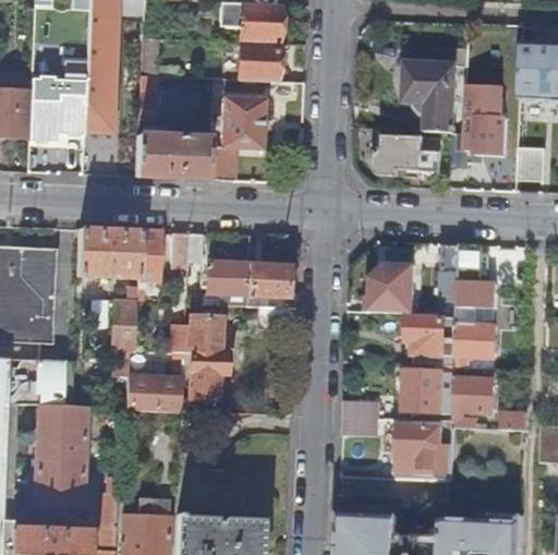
[(143,19),(144,0),(88,0),(86,79),(84,129),(110,130),(116,17),(143,19)]
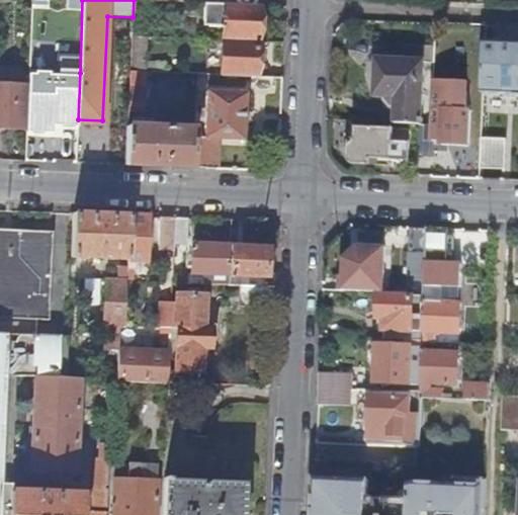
[(258,38),(259,3),(204,1),(203,22),(219,23),(219,25),(223,25),(223,37),(258,38)]
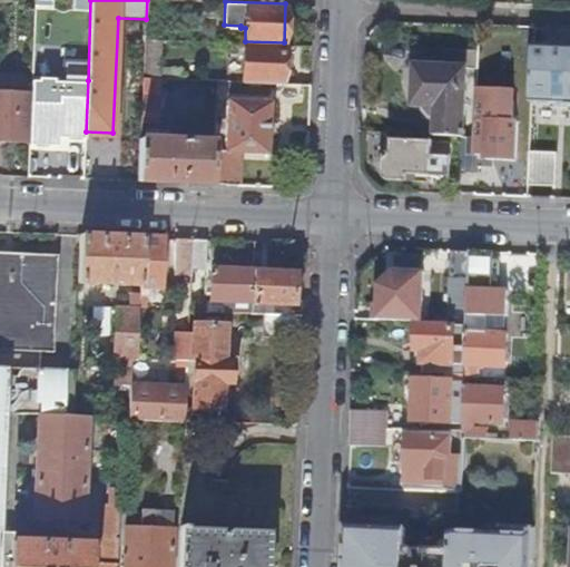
[(282,82),(284,42),(245,41),(245,46),(237,46),(237,52),(244,52),(243,80),(282,82)]
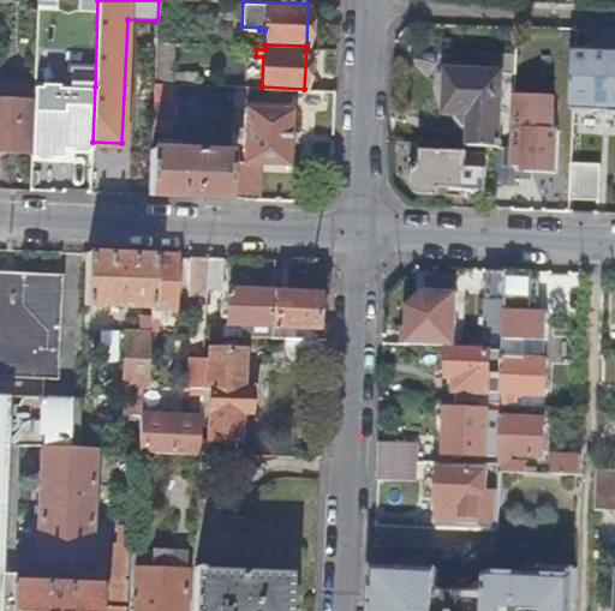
[(614,46),(578,46),(575,108),(614,109),(614,46)]
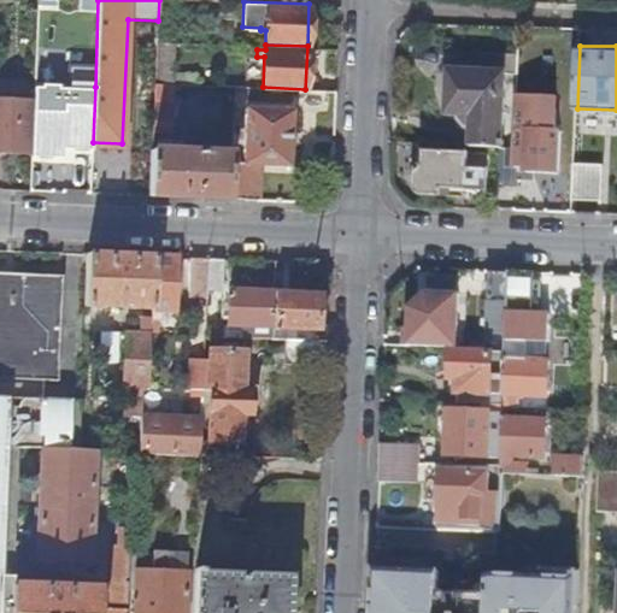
[(475,125),(475,143),(500,145),(504,145),(505,95),(500,95),(501,70),(517,70),(518,51),(480,48),(479,68),(451,66),(448,110),(460,111),(460,116),(469,125),(475,125)]
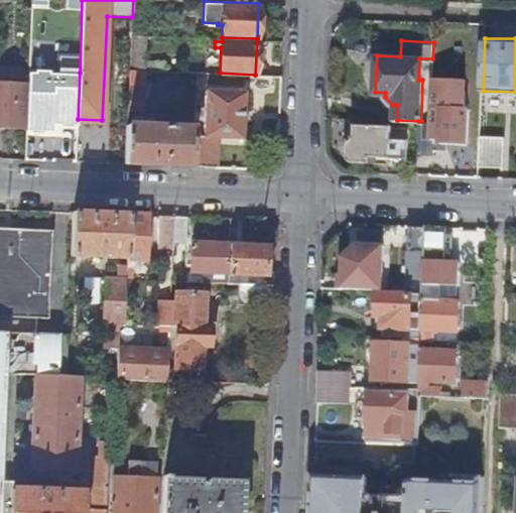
[(143,109),(145,70),(130,69),(128,108),(134,109),(143,109)]
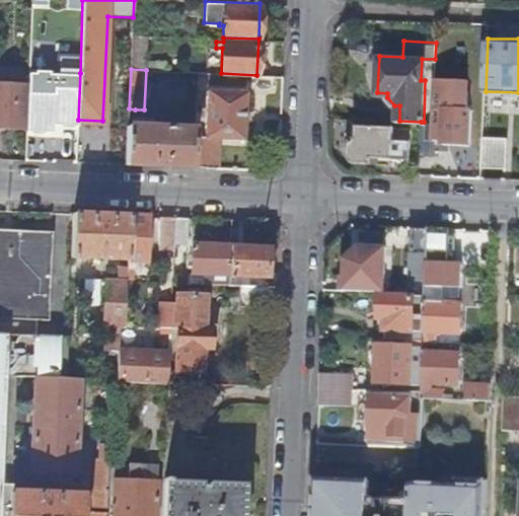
[(28,82),(26,129),(26,131),(47,132),(47,125),(78,126),(78,120),(80,73),(28,71),(28,82)]
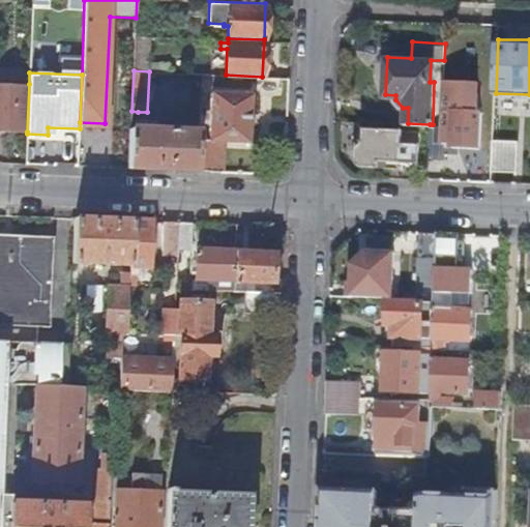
[(277,90),(278,78),(262,77),(262,90),(277,90)]
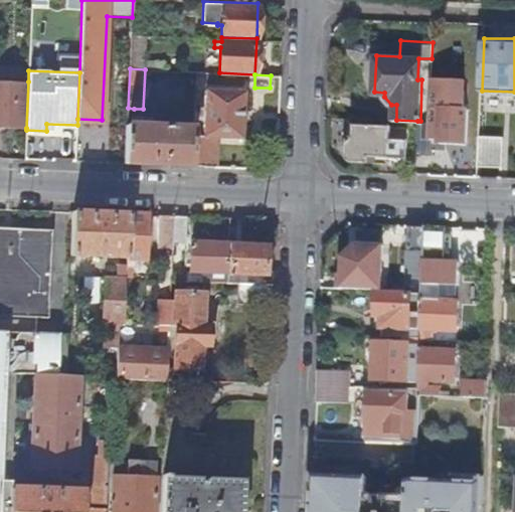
[(28,81),(0,80),(0,126),(26,128),(28,81)]
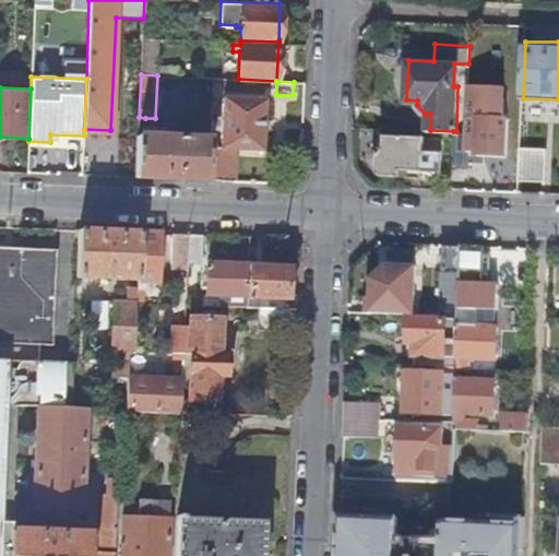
[(482,87),(468,87),(466,131),(466,142),(477,142),(476,154),(507,155),(509,109),(489,108),(489,116),(480,115),(482,87)]
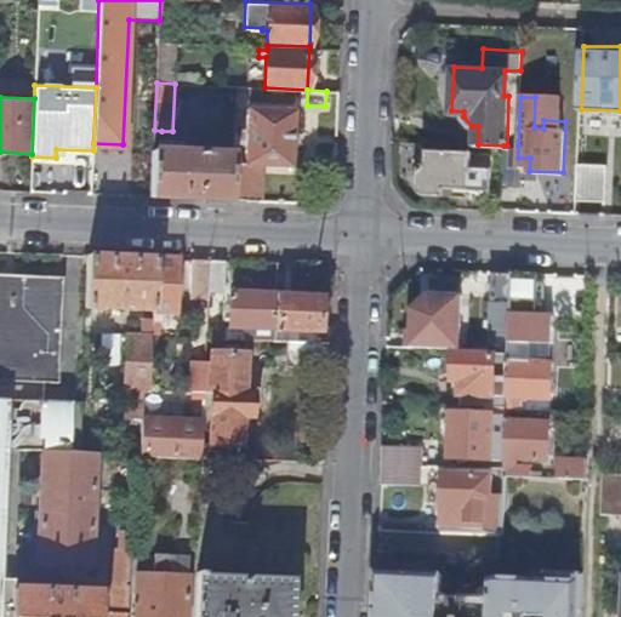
[(232,160),(231,199),(260,200),(261,163),(291,164),(294,109),(248,107),(246,161),(232,160)]
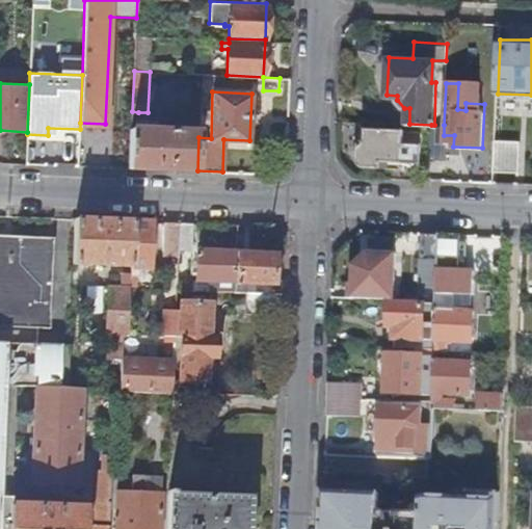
[(137,128),(132,128),(130,167),(197,170),(198,137),(198,130),(137,128)]
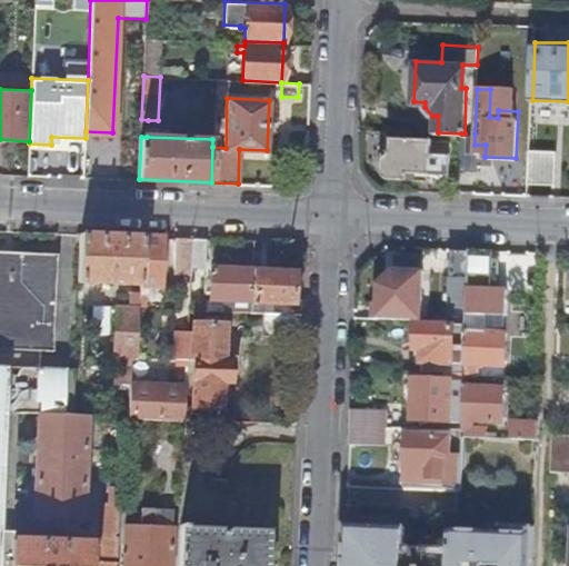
[(408,172),(451,175),(452,155),(432,154),(432,138),(393,137),(392,152),(386,152),(385,171),(386,174),(388,177),(391,178),(408,179),(408,172)]
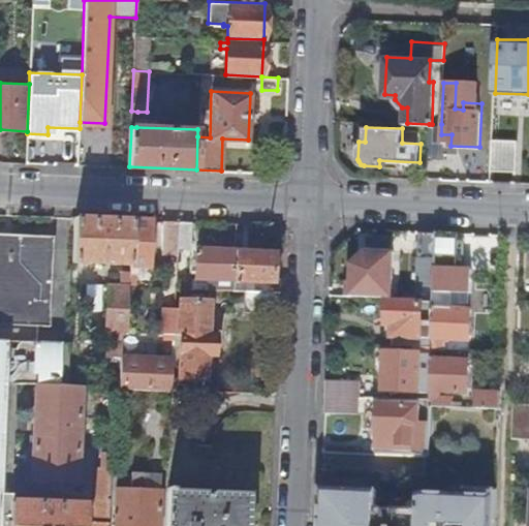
[(499,129),(493,129),(492,169),(516,171),(518,141),(499,140),(499,129)]
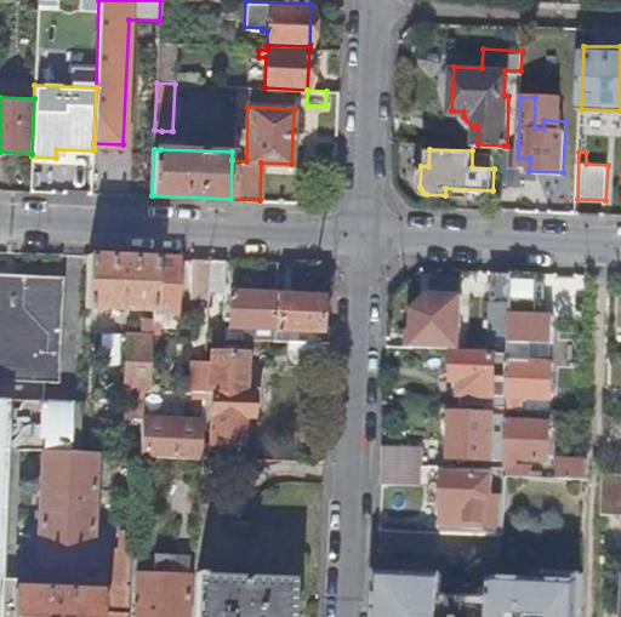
[(155,256),(89,253),(86,306),(153,308),(155,256)]
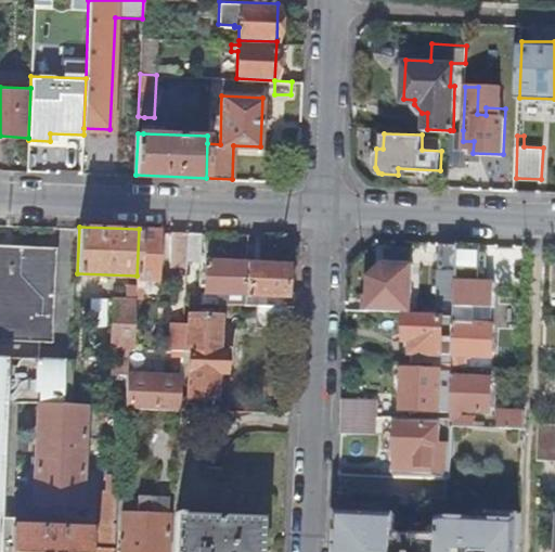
[(160,230),(139,229),(137,276),(137,285),(143,285),(143,277),(154,277),(158,277),(160,230)]
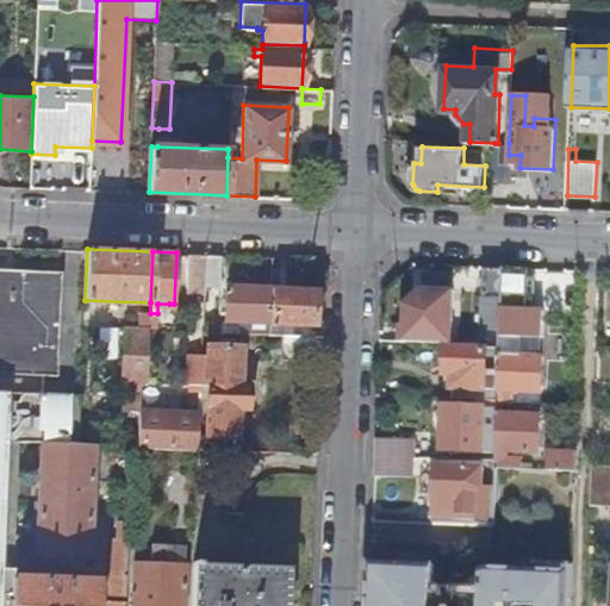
[(204,285),(205,254),(190,252),(187,291),(204,292),(204,285)]
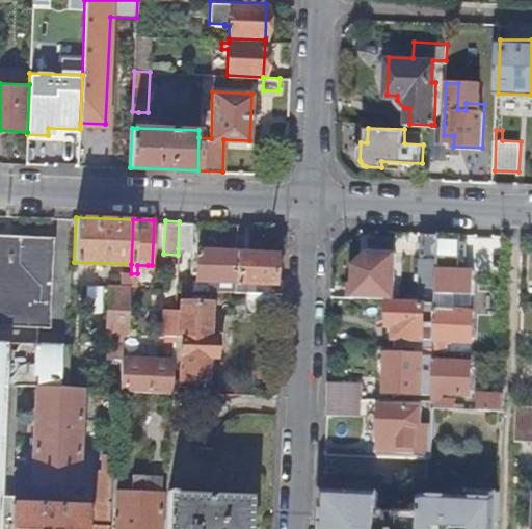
[(191,248),(192,222),(179,221),(178,248),(191,248)]
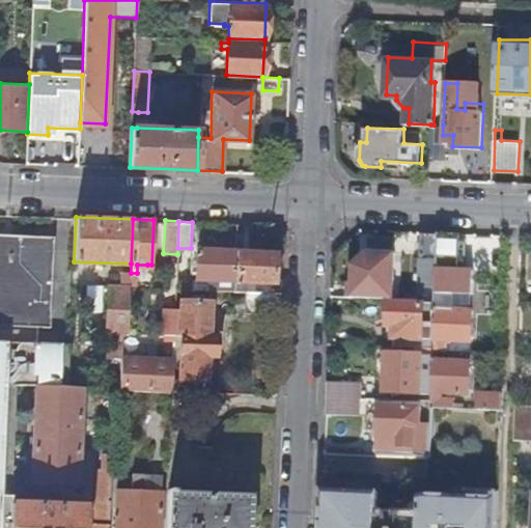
[(439,258),(440,231),(423,230),(422,258),(439,258)]
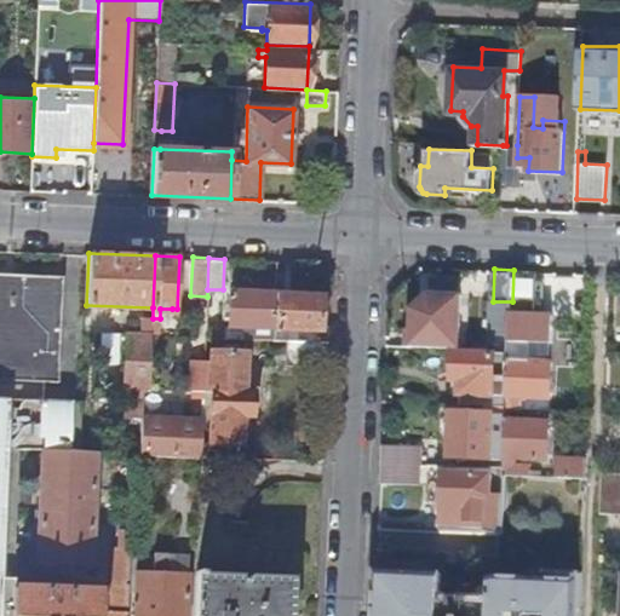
[(540,271),(514,270),(512,301),(512,312),(539,314),(540,271)]
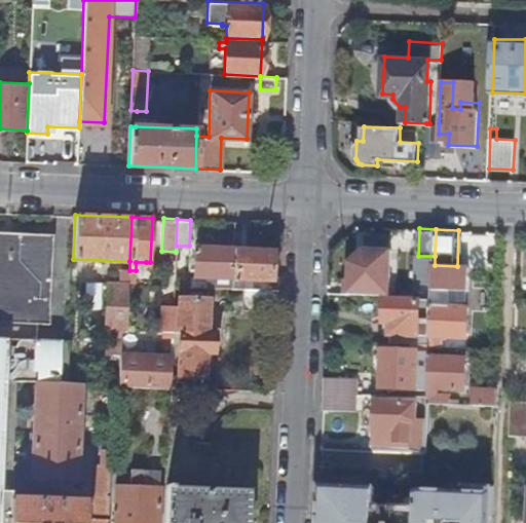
[(51,233),(31,232),(0,231),(0,322),(49,324),(51,248),(51,233)]
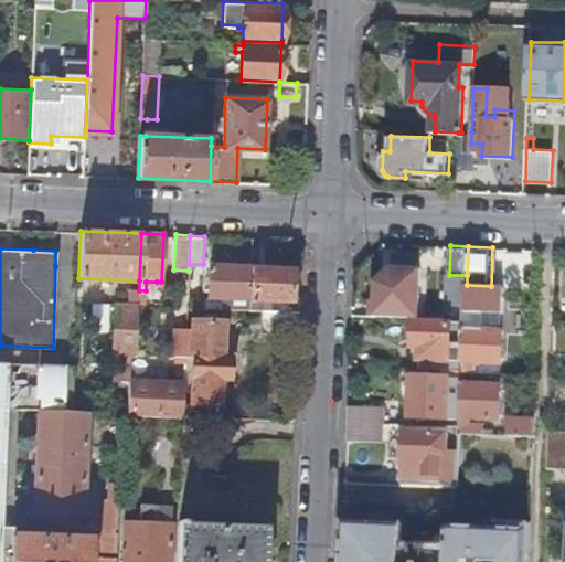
[(222,297),(221,308),(249,309),(251,266),(210,265),(209,297),(222,297)]
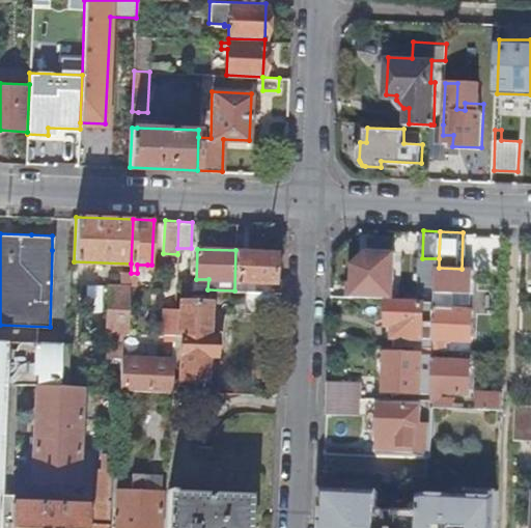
[(234,290),(245,290),(280,292),(281,277),(275,276),(275,251),(235,250),(234,290)]
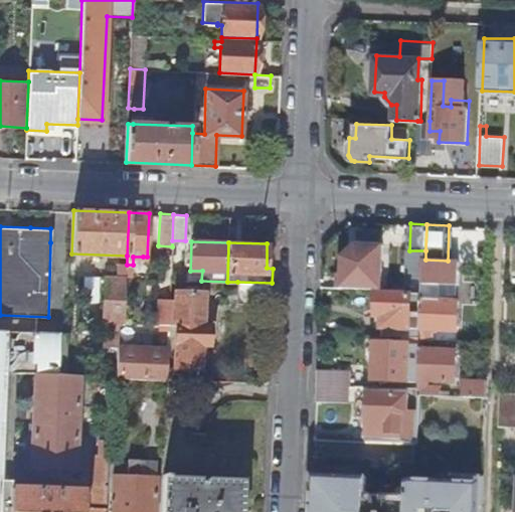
[(343,287),(384,289),(386,243),(358,242),(344,260),(343,287)]
